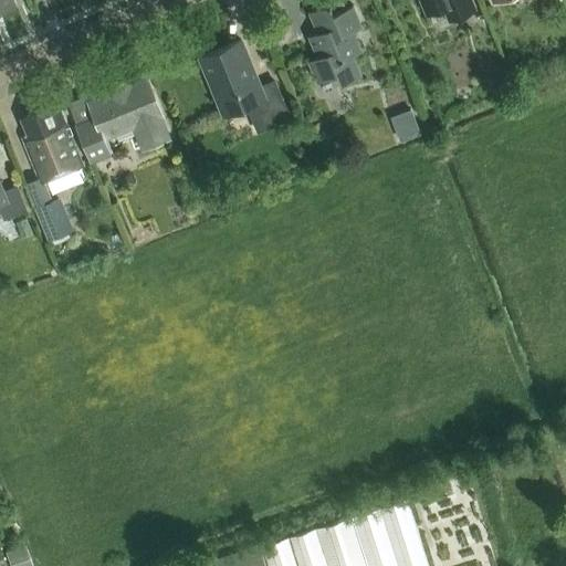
[(0,0),(0,11),(17,6),(14,0),(0,0)]
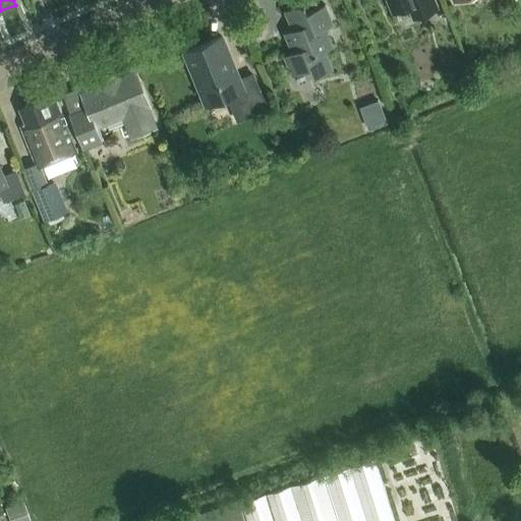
[(326,27),(334,24),(326,4),(320,7),(316,0),(308,0),(286,10),(294,29),(285,33),(293,52),(285,55),(294,75),(310,68),(314,77),(333,69),(326,50),(334,47),(326,27)]
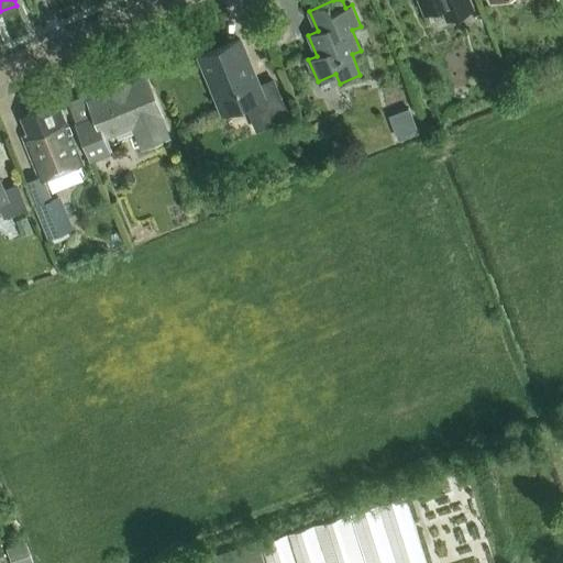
[(445,21),(473,10),(468,0),(417,0),(423,14),(440,8),(445,21)]
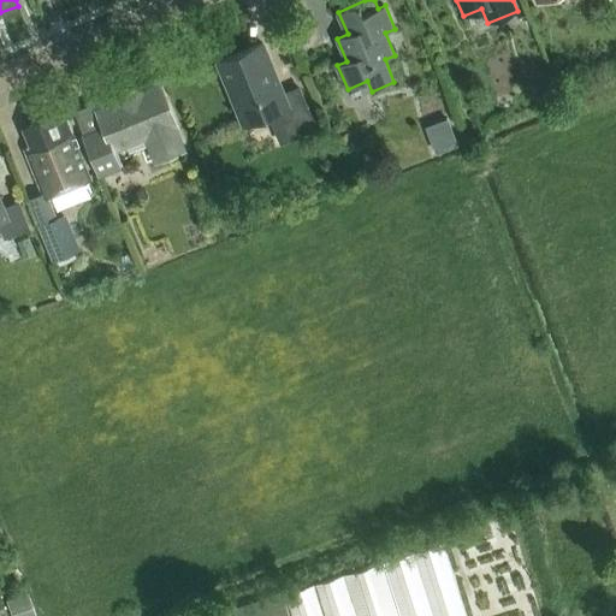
[(290,140),(317,129),(300,89),(284,96),(262,43),(218,63),(244,124),(278,111),(290,140)]
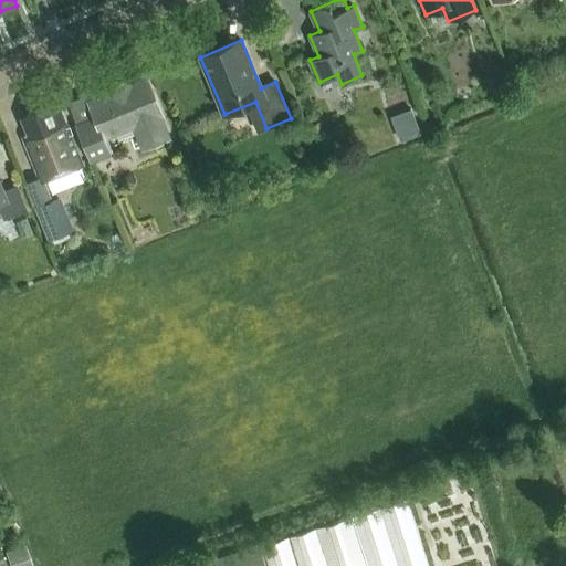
[(506,72),(495,76),(500,90),(512,85),(506,72)]
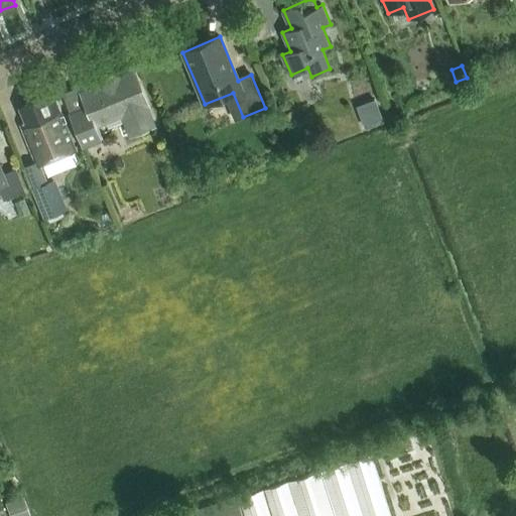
[(137,132),(154,125),(147,105),(149,104),(137,72),(116,80),(115,75),(99,82),(100,86),(85,92),(90,106),(72,113),(84,146),(103,138),(98,124),(129,111),(137,132)]
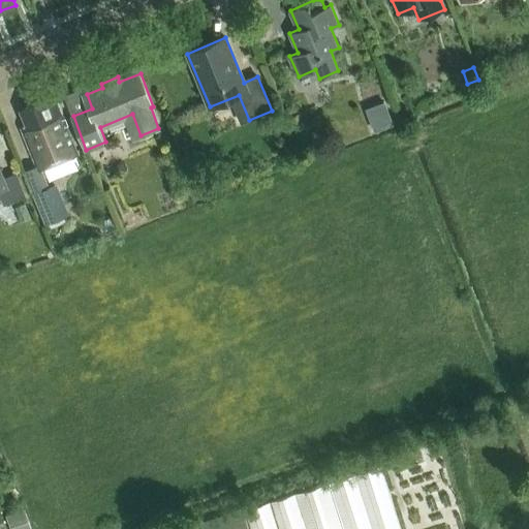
[(23,129),(33,154),(39,169),(76,155),(70,138),(59,110),(58,110),(53,97),(23,110),(29,126),(23,129)]
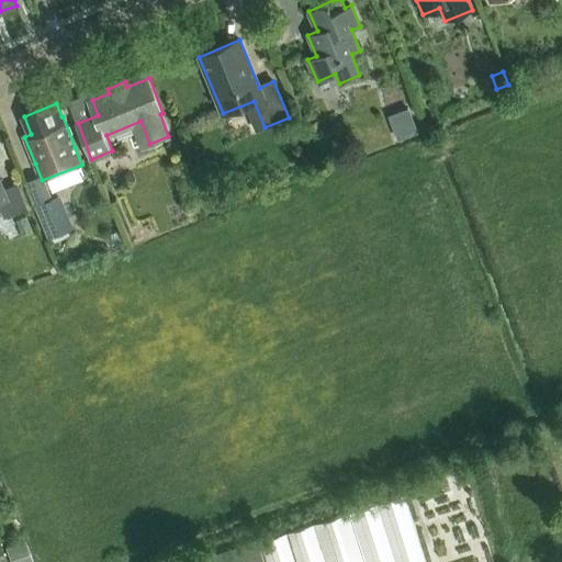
[(406,109),(389,115),(398,141),(416,134),(406,109)]
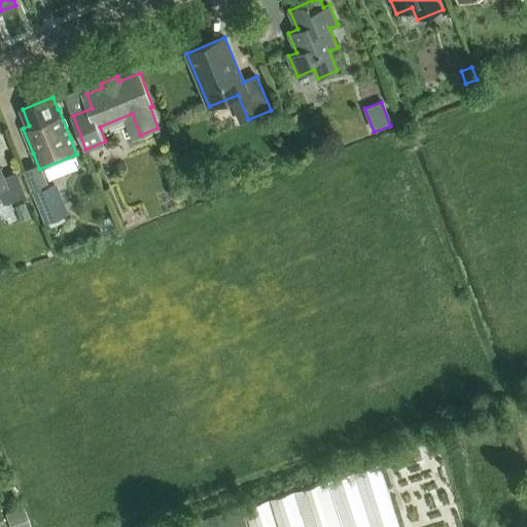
[(0,195),(4,206),(27,197),(16,173),(3,178),(0,170),(0,195)]
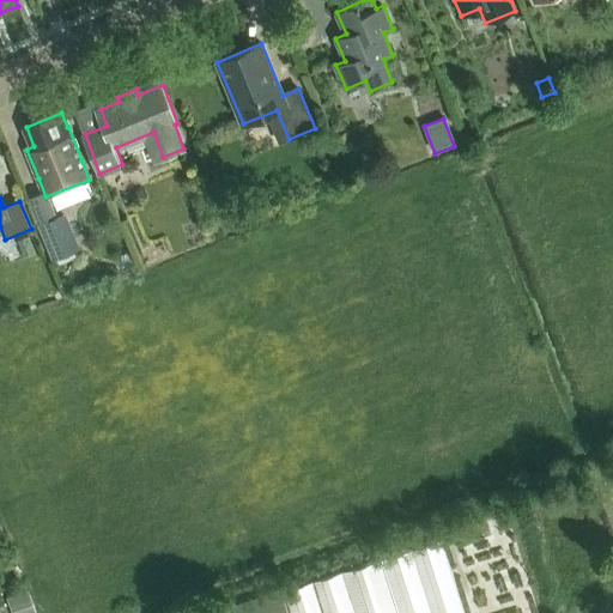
[(65,212),(37,223),(52,260),(79,248),(65,212)]
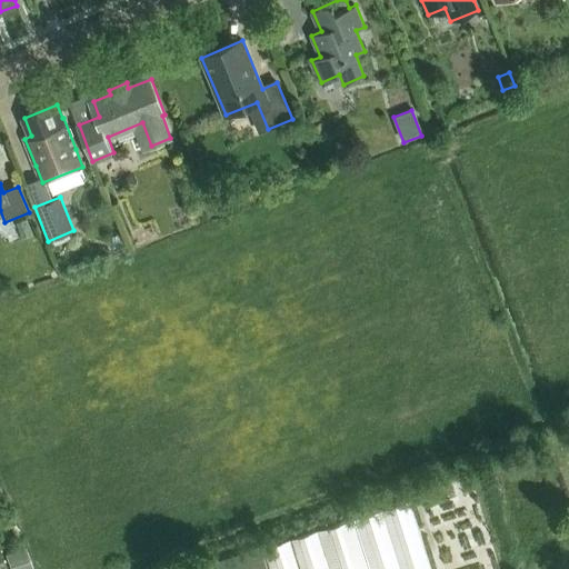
[(431,568),(410,501),(353,519),(263,548),(269,568),(431,568)]
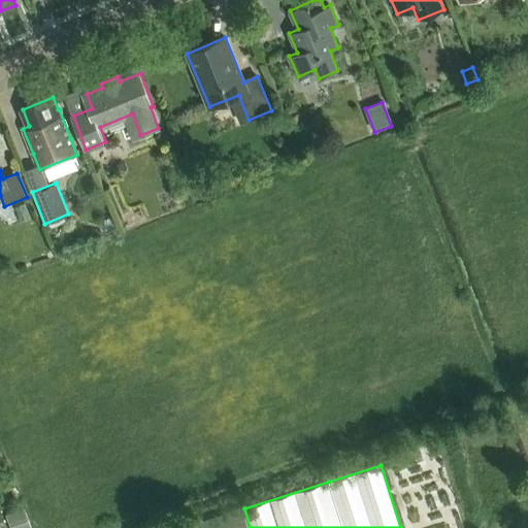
[(440,527),(427,469),(404,474),(417,527),(440,527)]
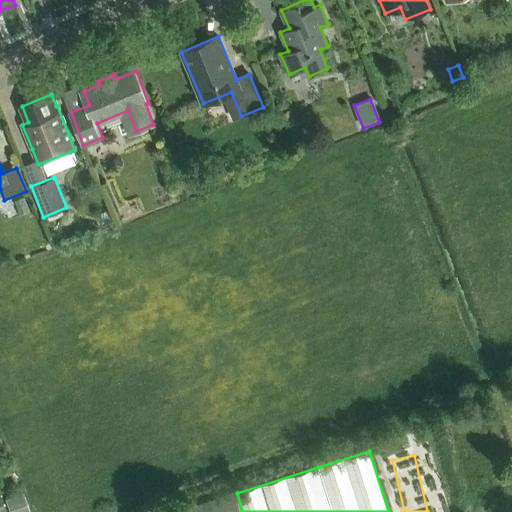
[(237,511),(241,511),(235,493),(174,511),(237,511)]
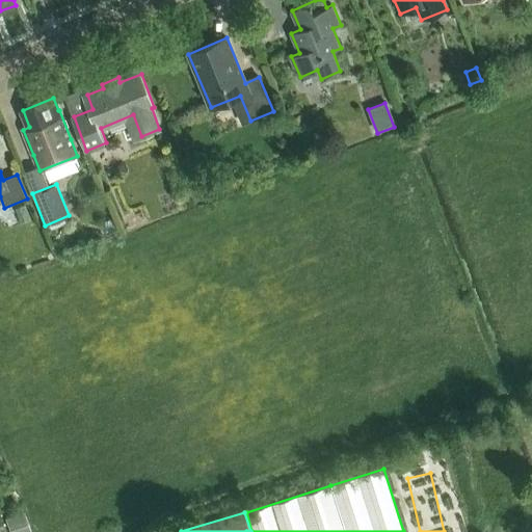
[(24,513),(6,520),(10,531),(31,531),(25,515),(24,513)]
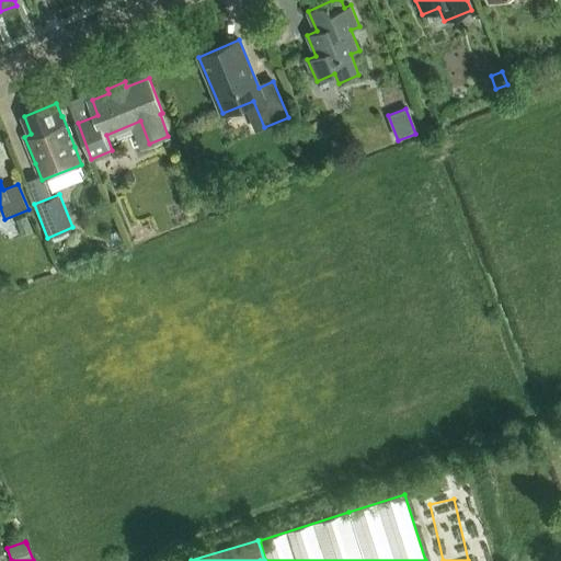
All buildings are outlined.
